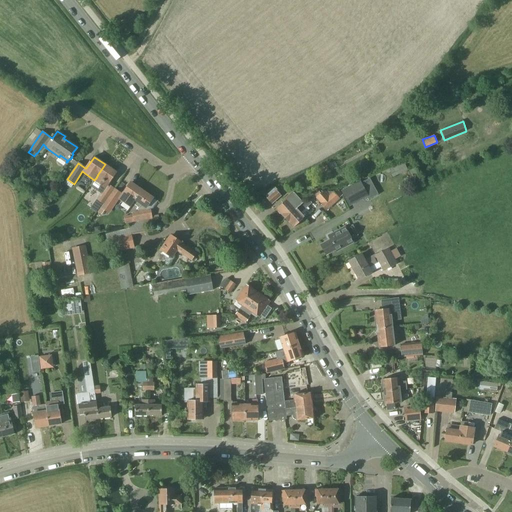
[(403,161),(388,168),(392,177),(407,170),(403,161)]
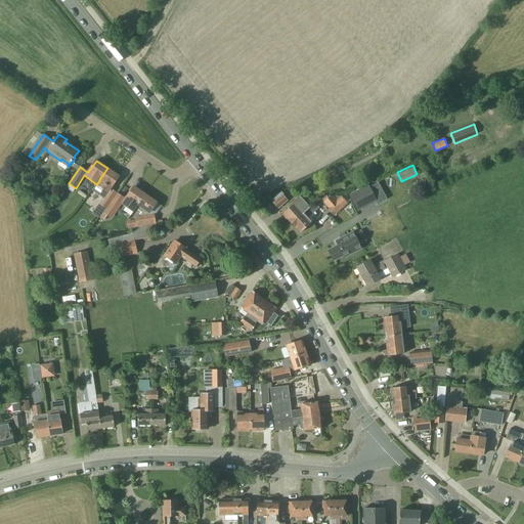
[(111,188),(119,176),(107,168),(100,178),(98,182),(96,184),(107,191),(99,205),(104,208),(116,191),(111,188)]
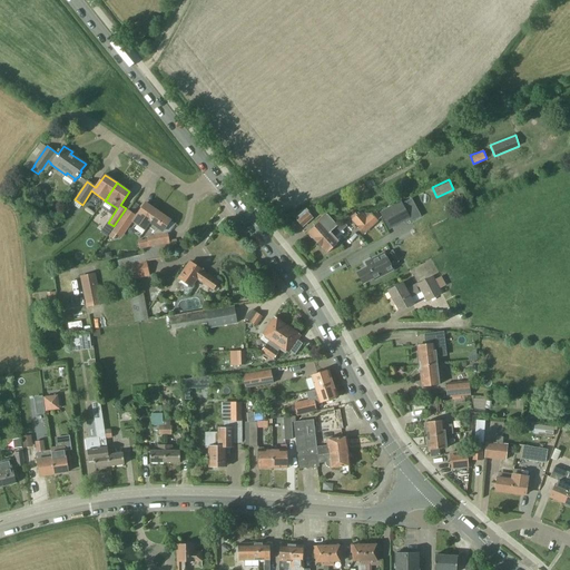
[(406,210),(415,206),(411,198),(403,203),(406,210)]
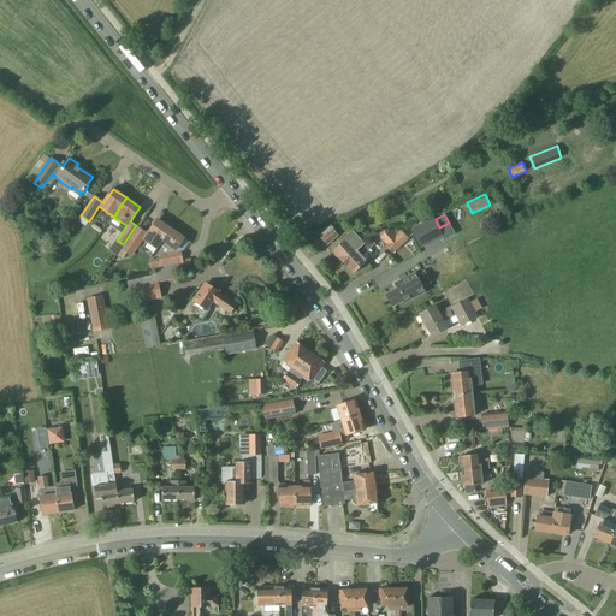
[(436,219),(434,217),(412,230),(421,249),(444,236),(439,227),(436,219)]
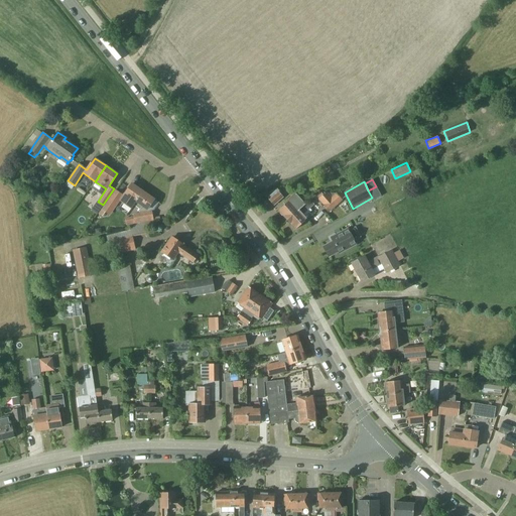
[(132,183),(120,201),(132,209),(134,205),(143,191),(132,183)]
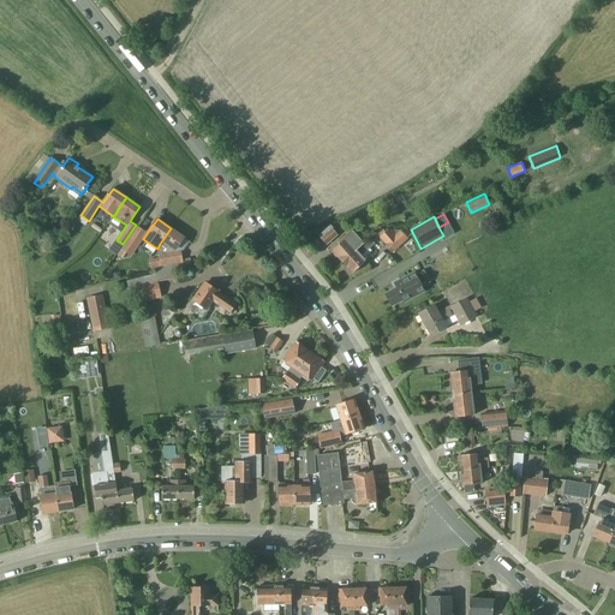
[(131,250),(136,243),(145,231),(137,226),(124,245),(131,250)]
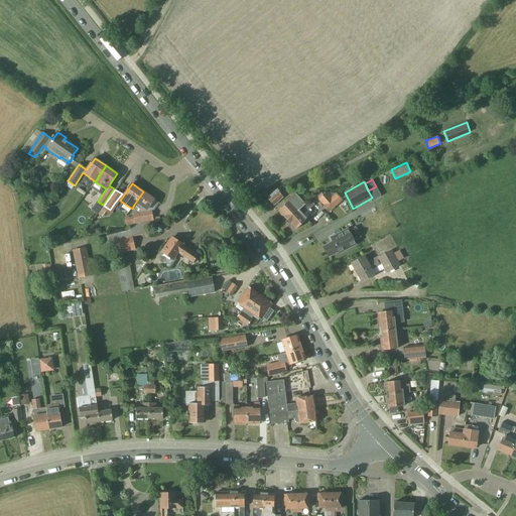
[(270,200),(274,205),(283,198),(277,189),(268,198),(270,200)]
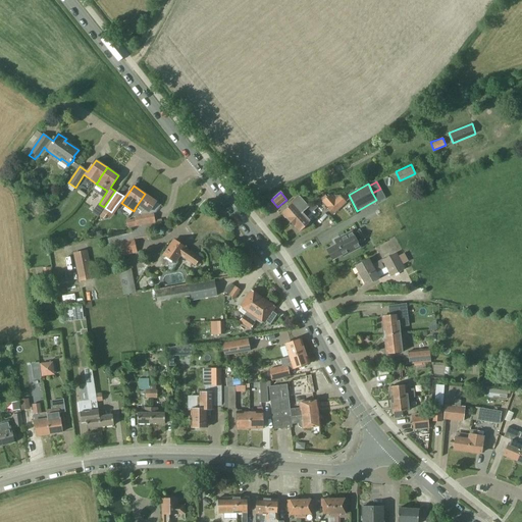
[(136,207),(142,211),(140,214),(142,215),(141,215),(135,217),(135,219),(126,221),(127,227),(155,222),(154,213),(150,214),(150,211),(156,202),(145,194),(136,207)]
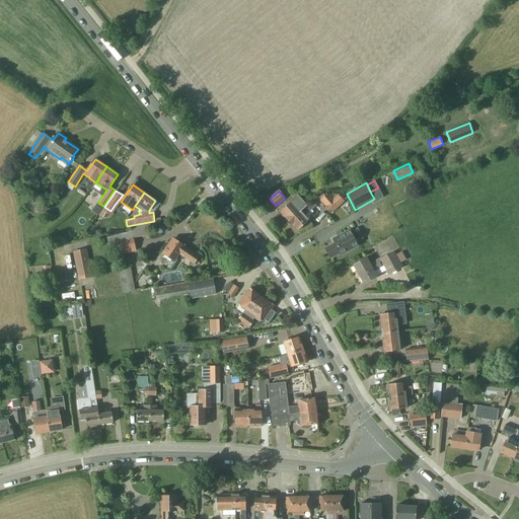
[(331,212),(345,201),(339,194),(334,199),(328,193),(320,200),(331,212)]
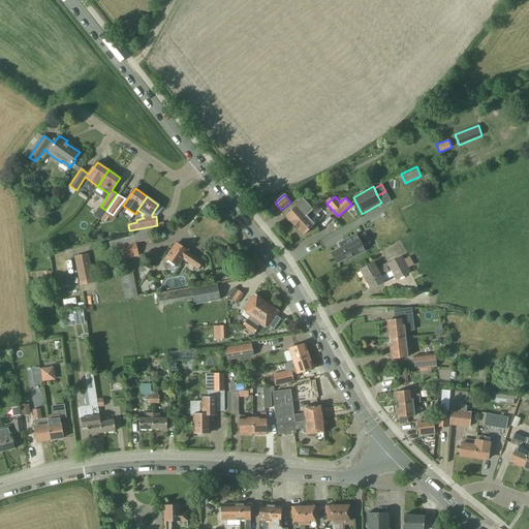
[(294,208),(286,216),(287,217),(287,219),(289,221),(290,221),(294,225),(312,209),(303,198),(301,199),(292,207),(293,208),(293,207),(294,208)]
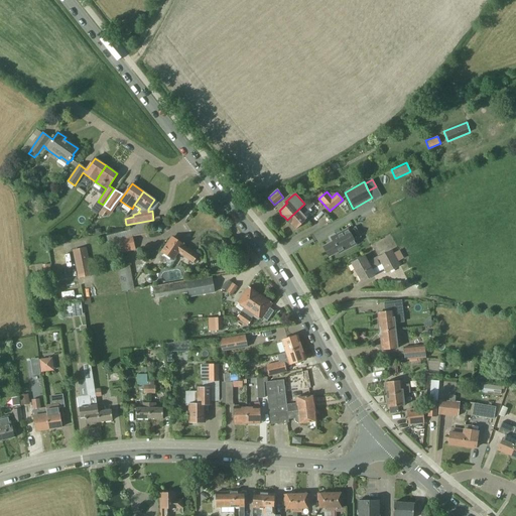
[(307,219),(302,214),(313,205),(310,201),(305,204),(304,204),(287,220),(291,224),(291,226),(293,228),(294,228),(296,229),(307,219)]
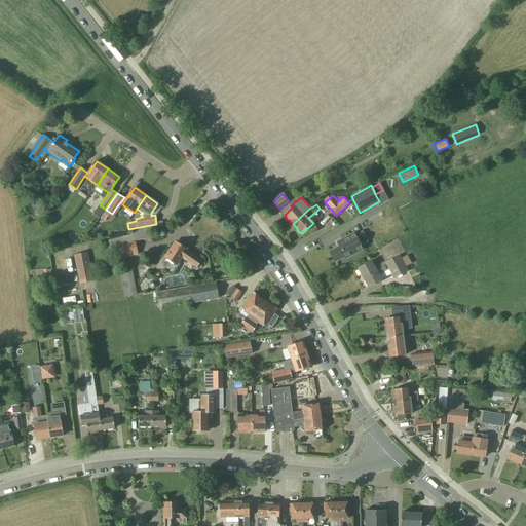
[(336,262),(345,256),(346,258),(363,250),(361,246),(367,242),(361,232),(355,235),(354,233),(338,242),(340,247),(330,252),(336,262)]
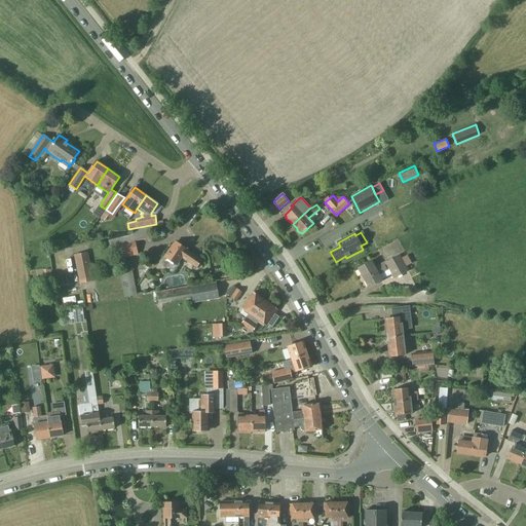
[(138,254),(133,234),(117,238),(119,245),(120,245),(124,257),(138,254)]
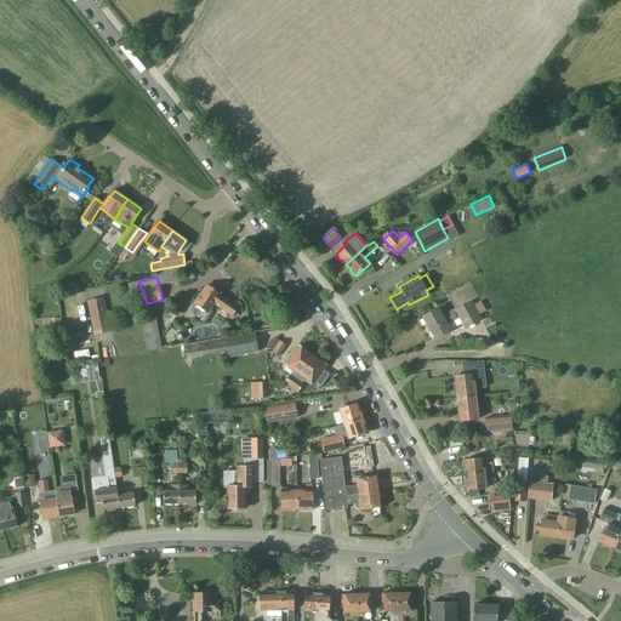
[(208,313),(215,303),(232,315),(238,307),(220,295),(221,295),(218,294),(220,292),(214,289),(208,285),(200,295),(199,295),(184,317),(192,322),(201,308),(208,313)]
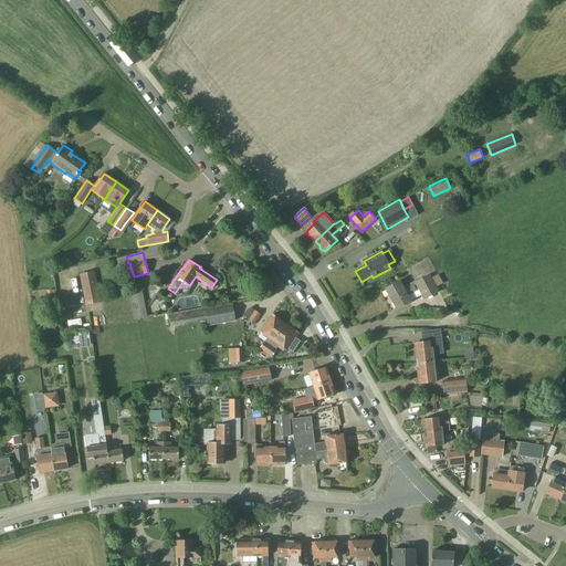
[(95,271),(80,274),(85,305),(101,303),(95,271)]
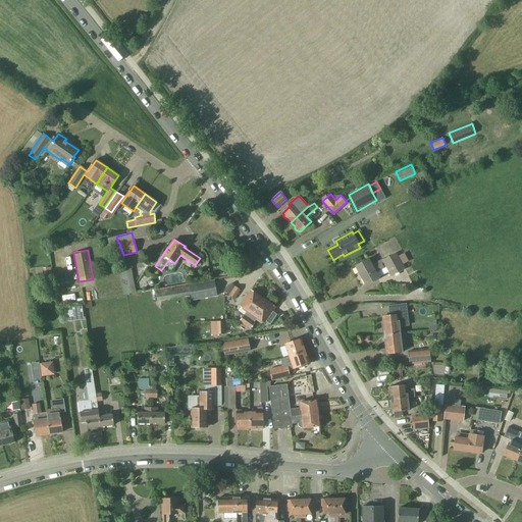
[(394,275),(405,269),(397,254),(396,252),(371,265),(368,259),(356,266),(366,285),(378,278),(375,273),(388,266),(394,275)]
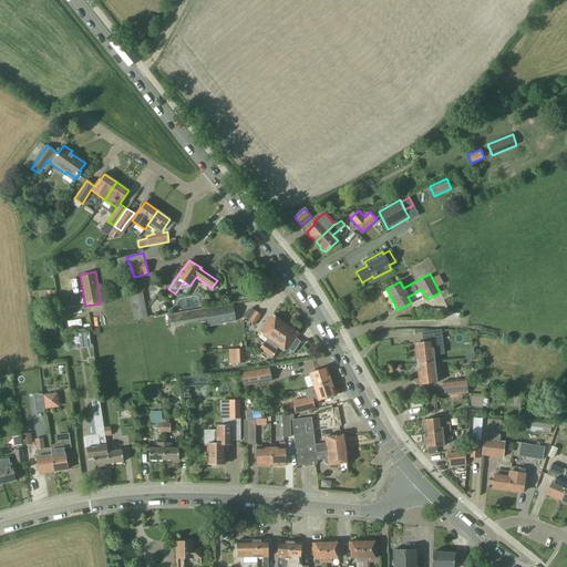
[(57,300),(55,290),(47,291),(49,301),(57,300)]
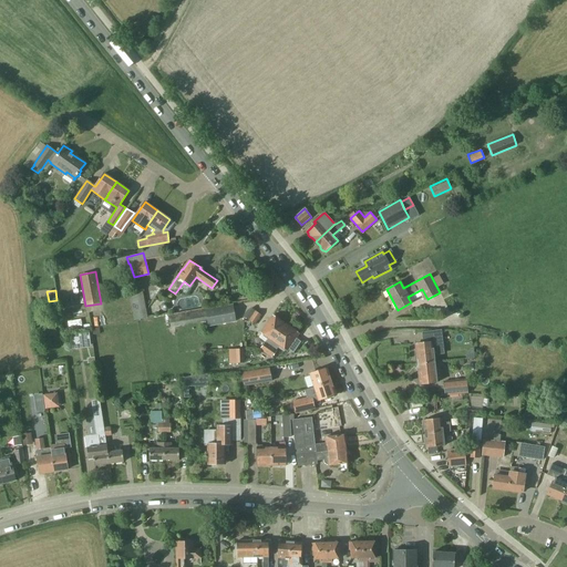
[(143,290),(131,292),(135,320),(148,318),(143,290)]
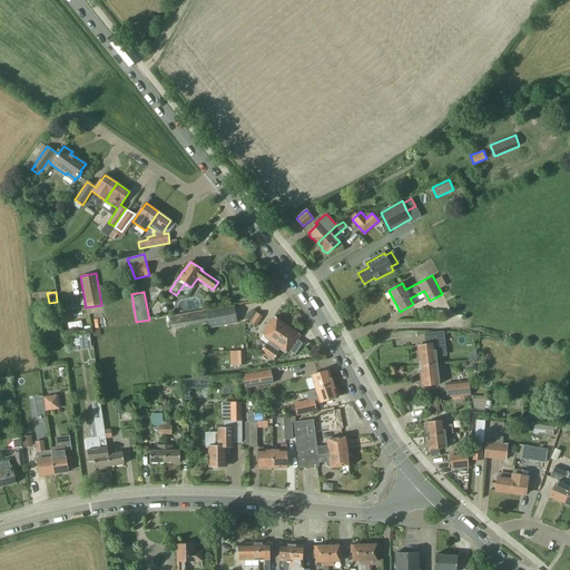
[(172,328),(207,323),(208,328),(237,323),(234,307),(206,312),(169,318),(172,328)]
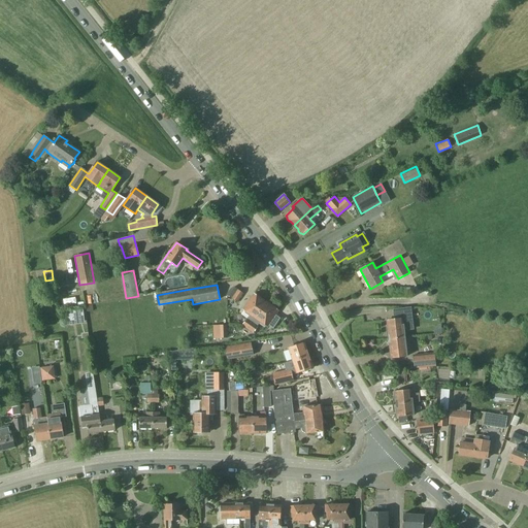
[(238,290),(232,299),(237,302),(243,294),(238,290)]
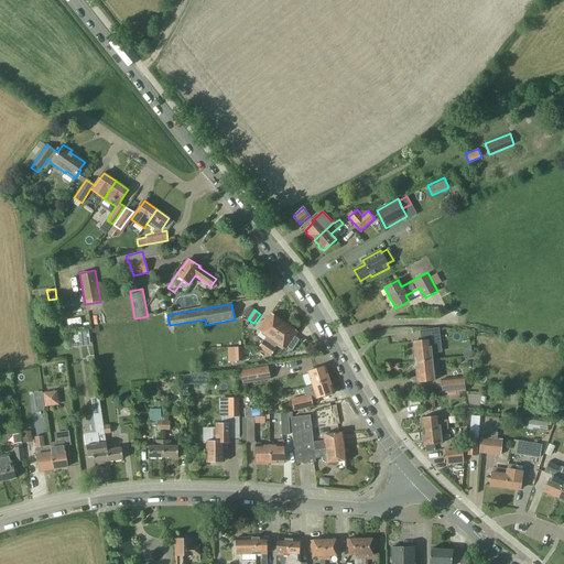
[(263,340),(259,347),(264,351),(283,324),(272,316),(261,332),(268,336),(264,342),(263,340)]
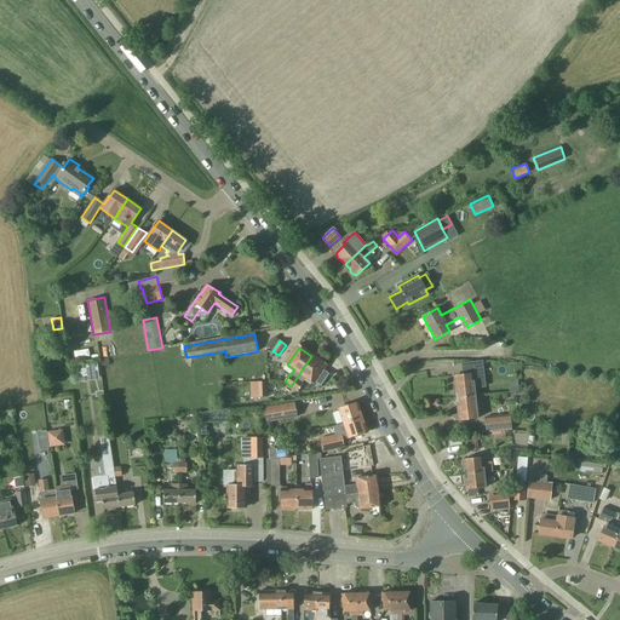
[(325,366),(311,356),(291,386),(298,391),(303,384),(302,384),(306,378),(314,383),(315,380),(321,385),(329,374),(322,369),(325,366)]
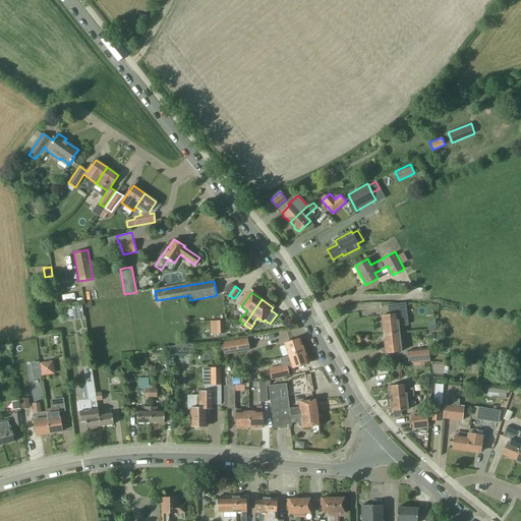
[(81,304),(66,306),(66,314),(82,312),(81,304)]
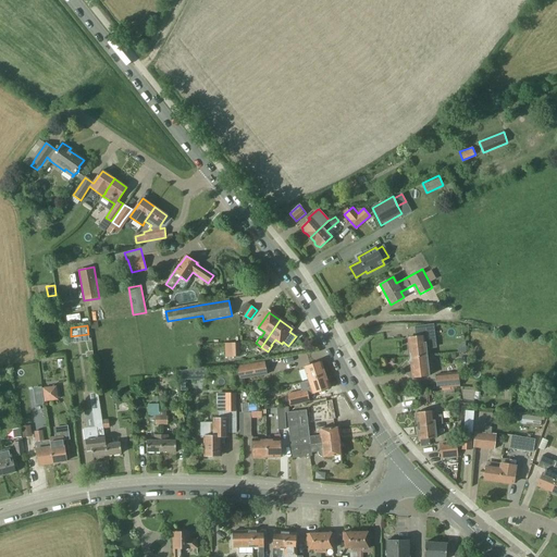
[(410,357),(410,358),(429,356),(428,348),(436,347),(435,335),(434,335),(434,333),(433,325),(416,327),(416,336),(417,336),(417,337),(408,338),(409,345),(408,345),(409,356),(410,357)]
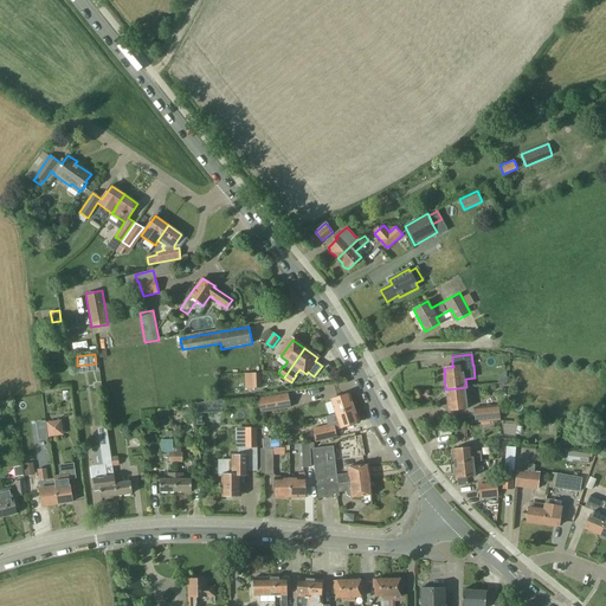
[(262,373),(250,374),(250,388),(258,388),(262,388),(262,374),(262,373)]
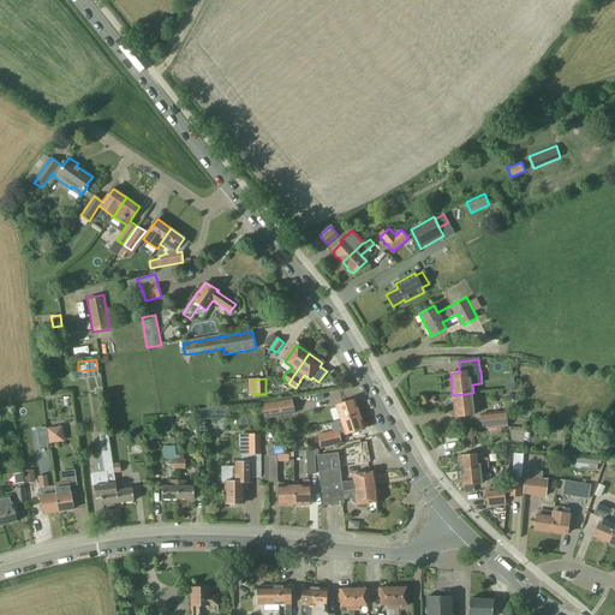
[(452,402),(454,404),(455,418),(475,416),(472,393),(453,395),(453,398),(452,399),(452,402)]
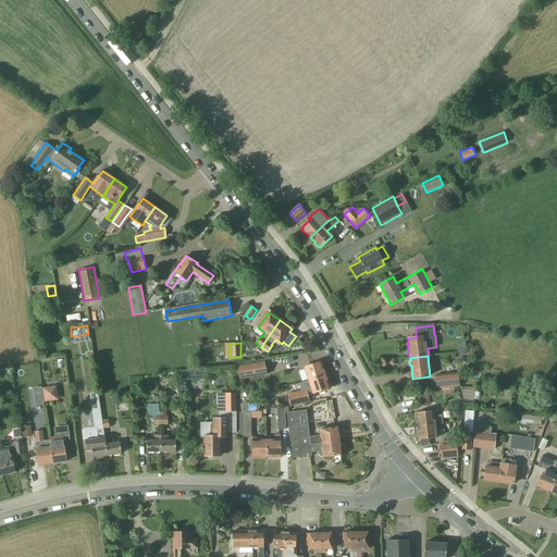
[(239,380),(268,374),(264,360),(237,366),(239,380)]
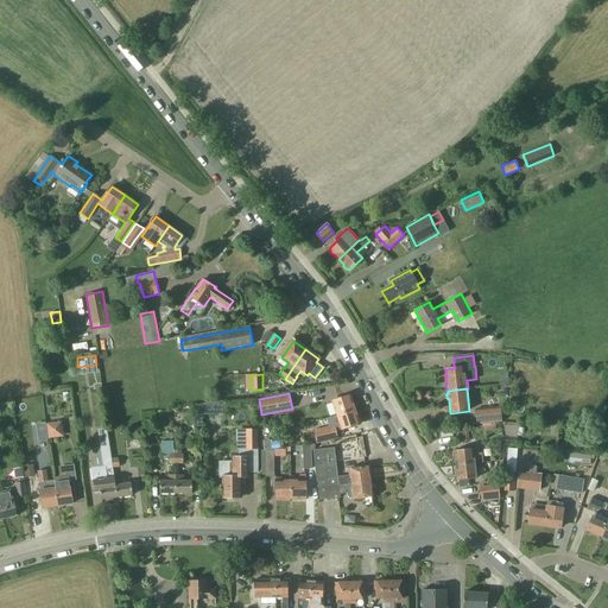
[(337,416),(355,410),(354,409),(355,407),(354,403),(353,403),(352,400),(350,400),(349,396),(333,400),(337,416)]
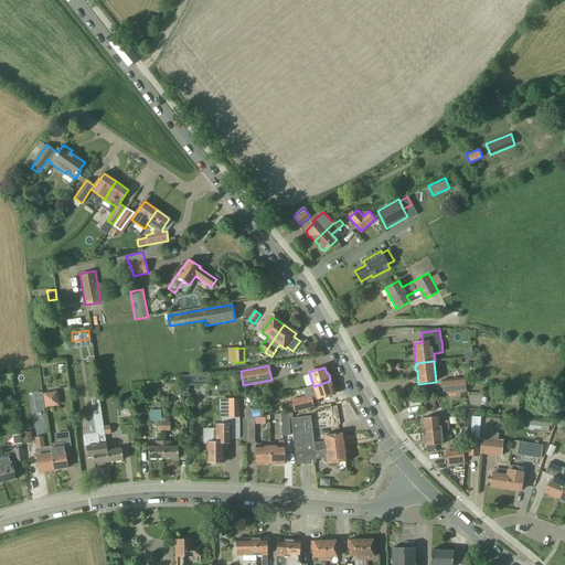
[(206,373),(181,376),(182,385),(188,385),(206,385),(206,373)]
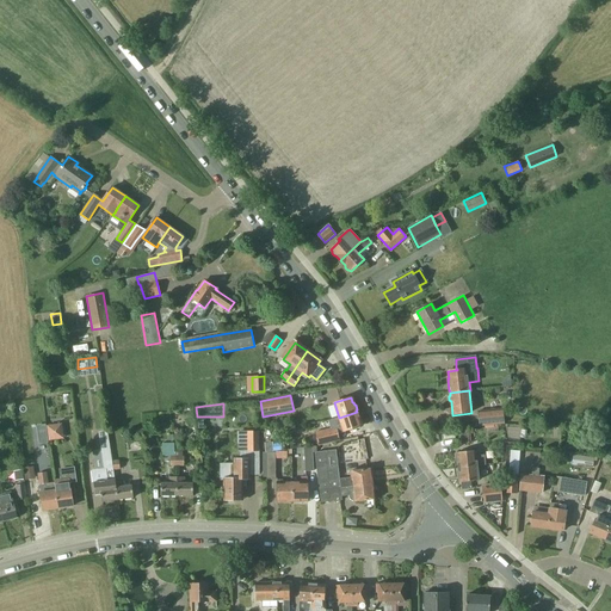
[(503,408),(477,411),(480,426),(505,424),(503,408)]
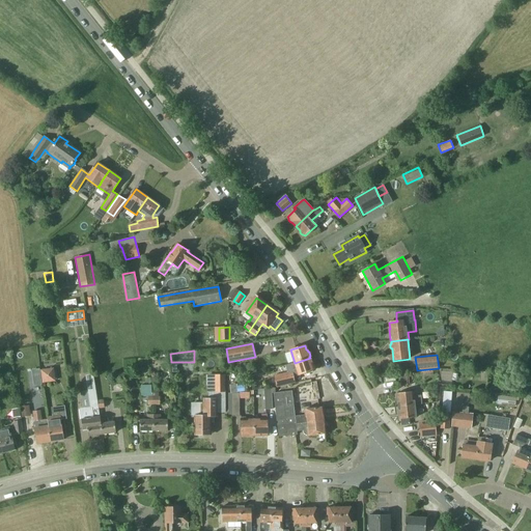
[(310,358),(295,363),(299,375),(313,371),(311,366),(312,366),(312,364),(312,363),(311,360),(310,359),(310,358)]
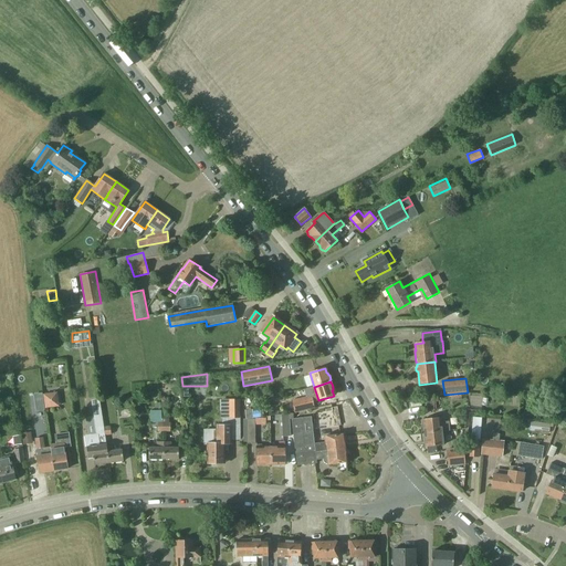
[(56,392),(43,395),(45,409),(59,407),(56,392)]
